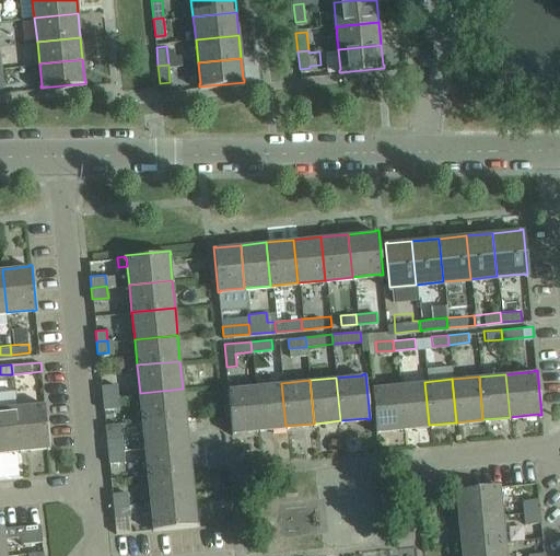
[(102,395),(117,394),(116,382),(101,384),(102,395)]
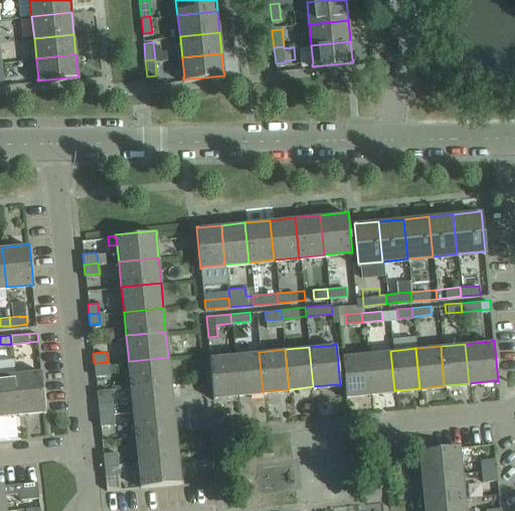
[(394,390),(390,351),(365,353),(369,393),(394,390)]
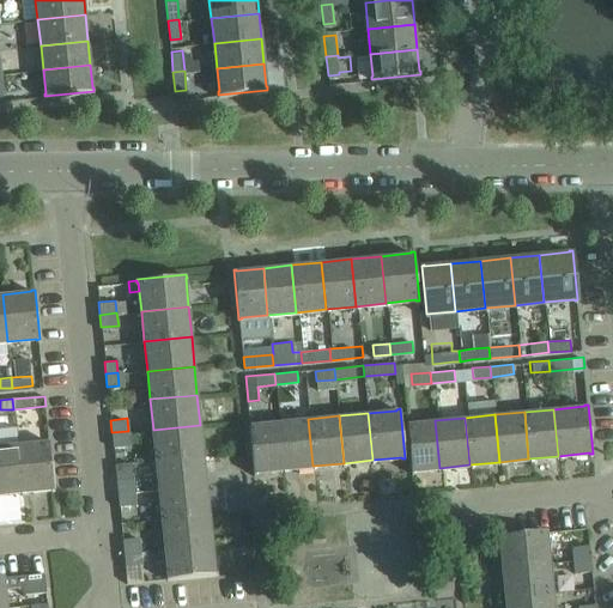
[(308,419),(279,421),(284,469),(313,466),(308,419)]
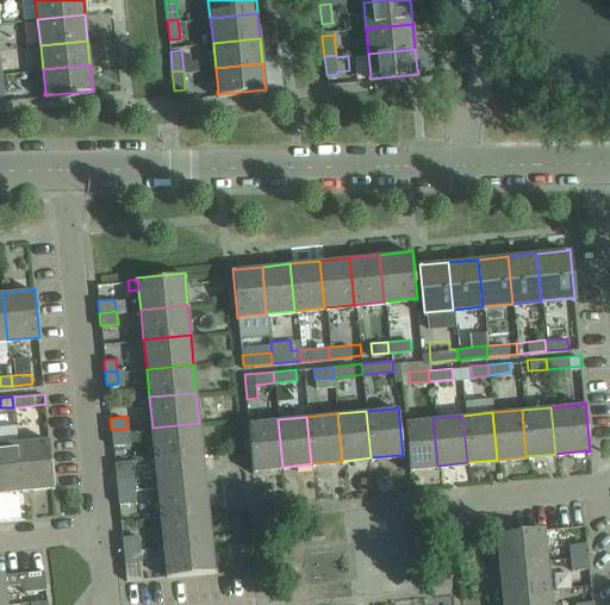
[(437,466),(433,418),(405,422),(410,469),(414,469),(414,468),(437,466)]
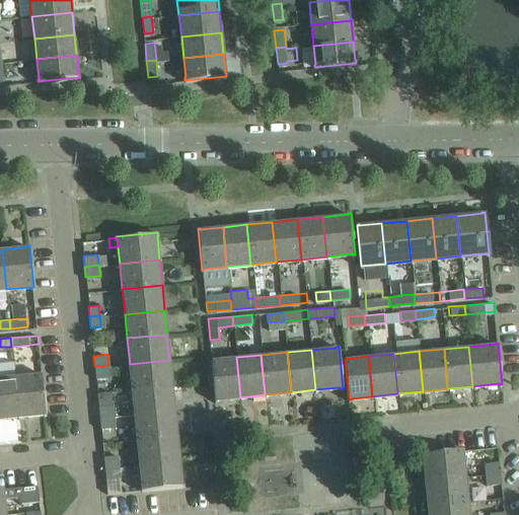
[(240,397),(236,357),(213,359),(211,359),(215,400),(217,400),(217,399),(240,397)]
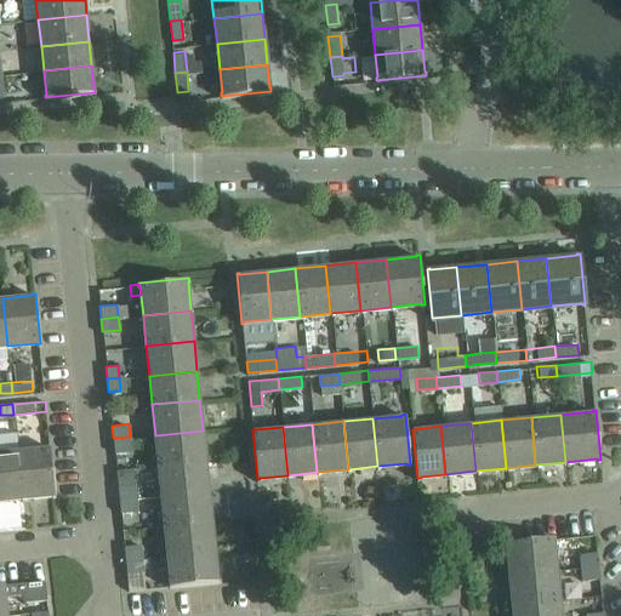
[(205,460),(203,431),(155,435),(158,465),(205,460)]
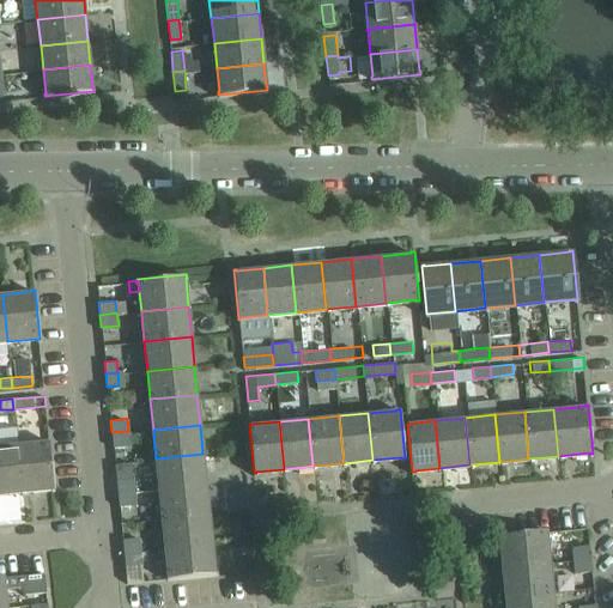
[(128,431),(111,432),(113,445),(129,444),(128,431)]
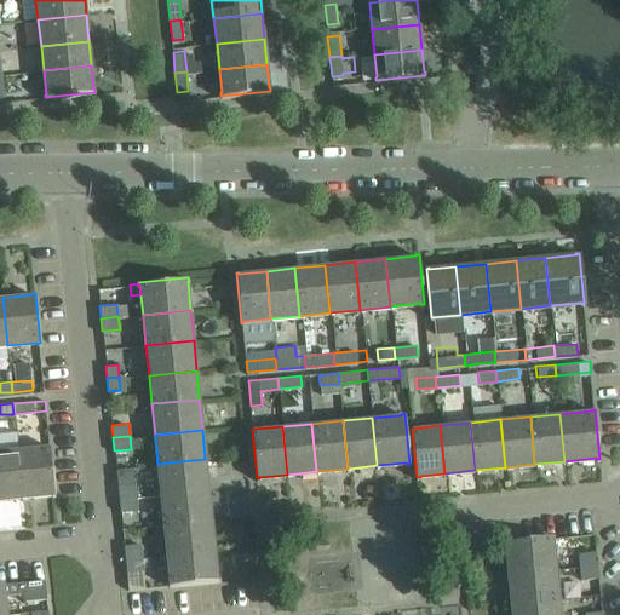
[(17,449),(22,496),(52,494),(52,495),(55,495),(50,444),(47,446),(47,447),(17,449)]
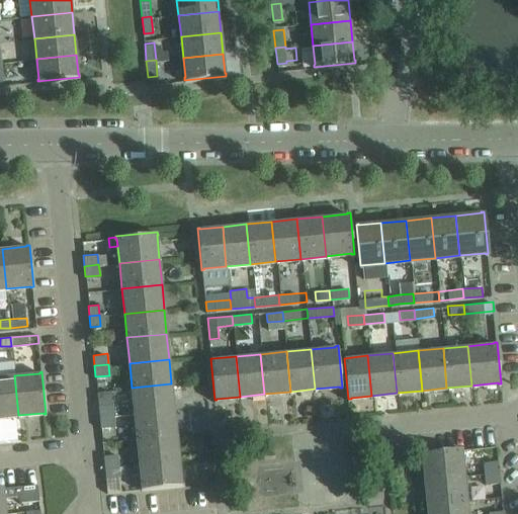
[(14,375),(0,376),(0,417),(18,415),(14,375)]
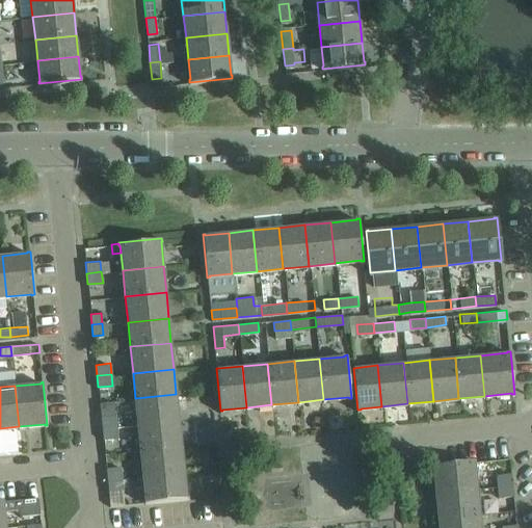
[(176,394),(135,398),(137,424),(179,420),(176,394)]
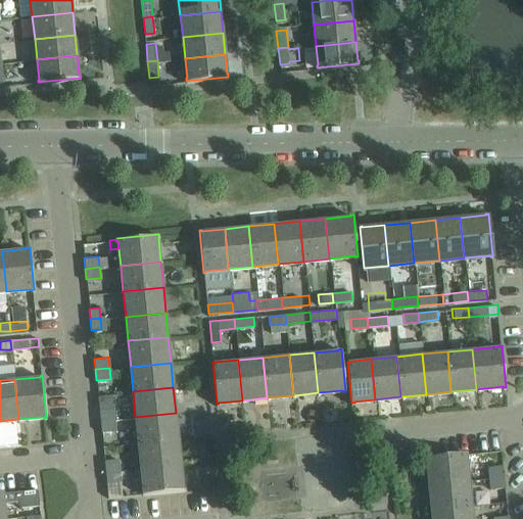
[(100,420),(114,418),(113,408),(99,409),(100,420)]
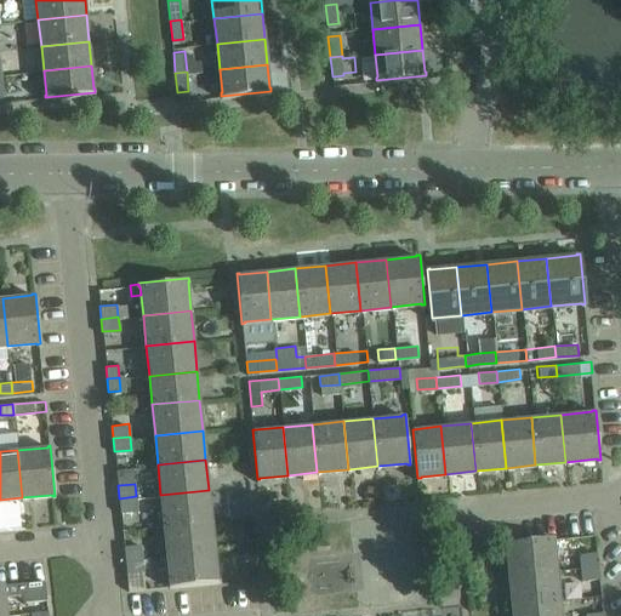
[(209,490),(160,495),(164,525),(211,520),(209,490)]
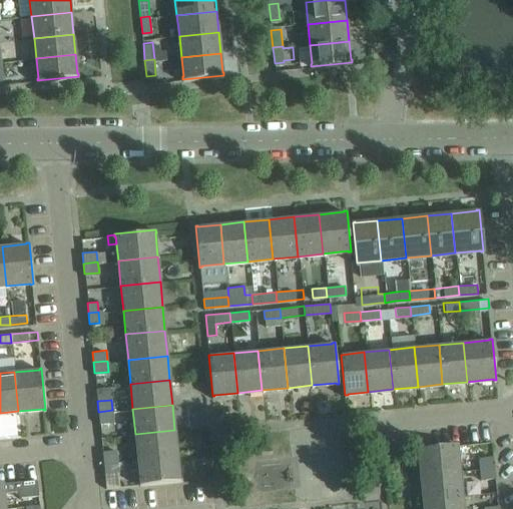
[(113,421),(112,410),(98,412),(99,423),(113,421)]
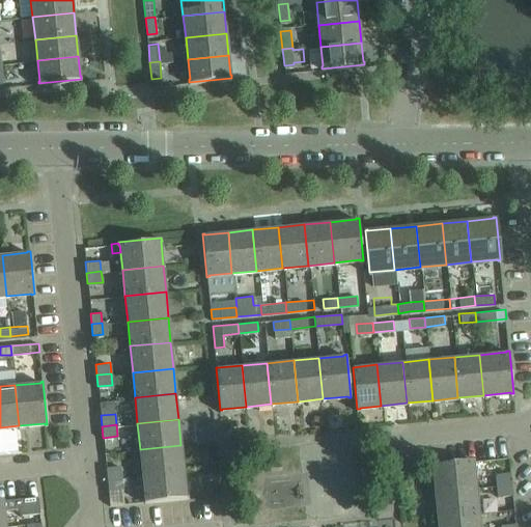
[(184,470),(180,445),(140,449),(142,474),(184,470)]
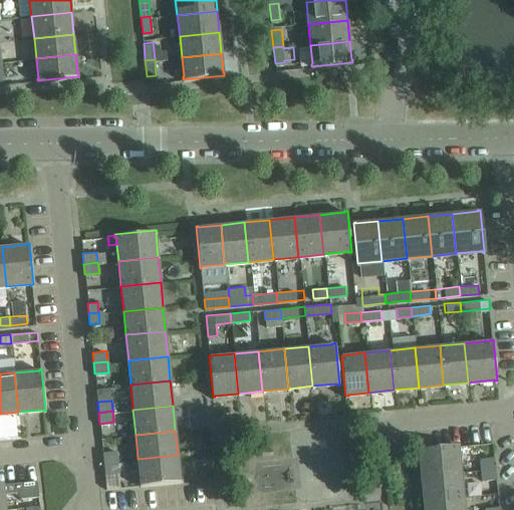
[(422,476),(461,472),(458,447),(459,447),(459,444),(418,448),(418,451),(419,451),(422,476)]
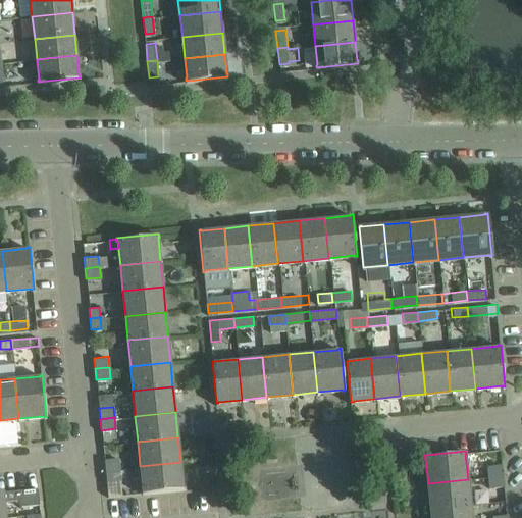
[(105,469),(115,468),(113,458),(104,458),(105,469)]
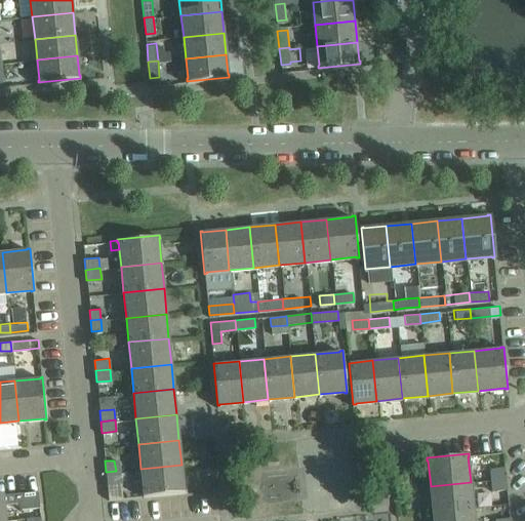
[(182,465),(140,469),(144,492),(143,492),(143,495),(186,491),(185,488),(184,488),(182,465)]
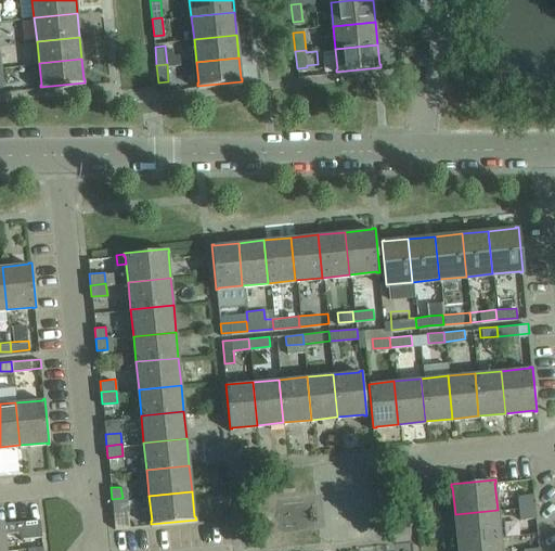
[(525,505),(534,504),(533,492),(524,494),(525,505)]
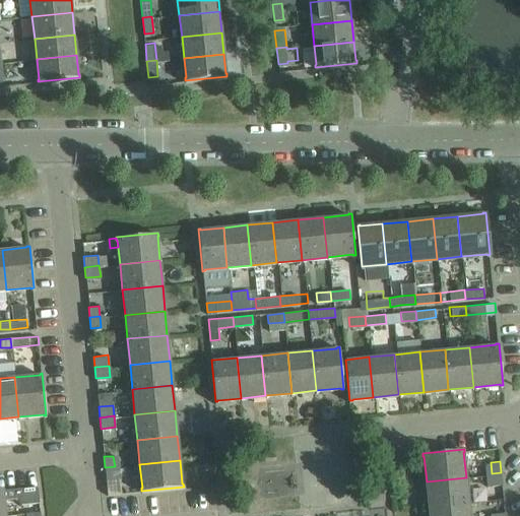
[(116,477),(115,466),(105,467),(106,478),(116,477)]
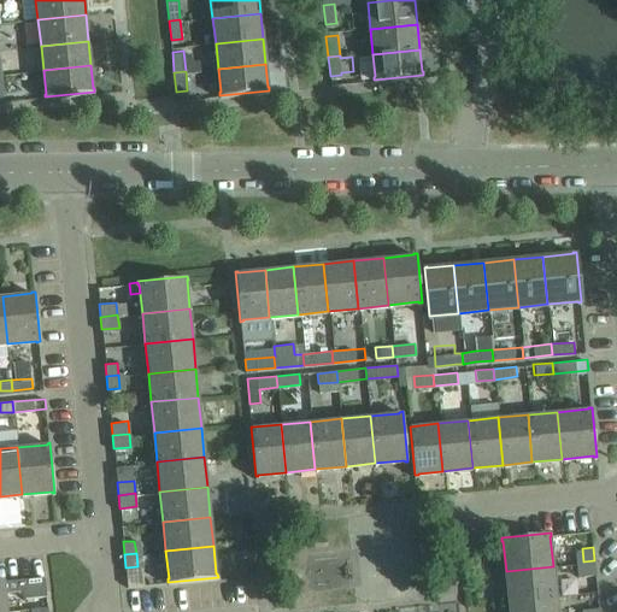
[(594,560),(583,562),(585,575),(595,574),(594,560)]
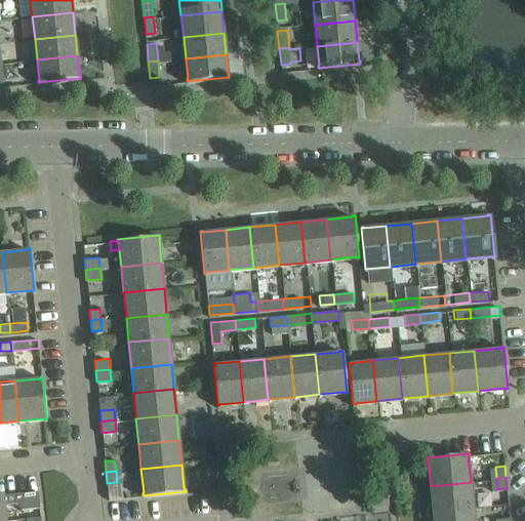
[(473,508),(471,482),(431,486),(433,512),(473,508)]
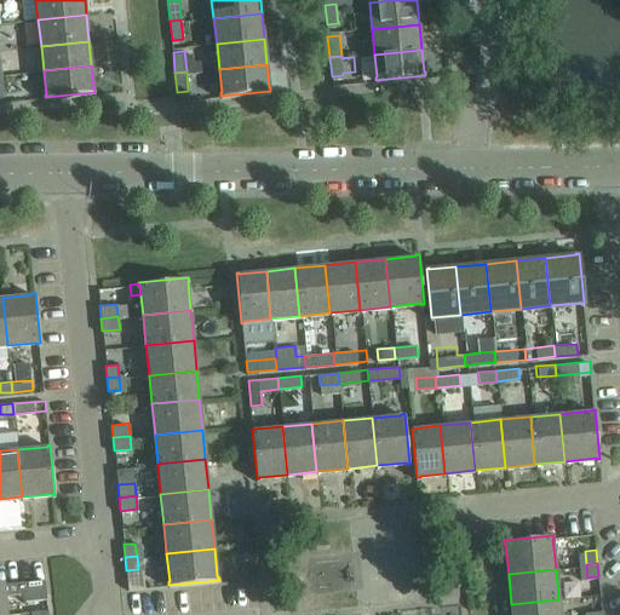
[(602,614),(602,610),(601,595),(577,597),(578,614),(602,614)]
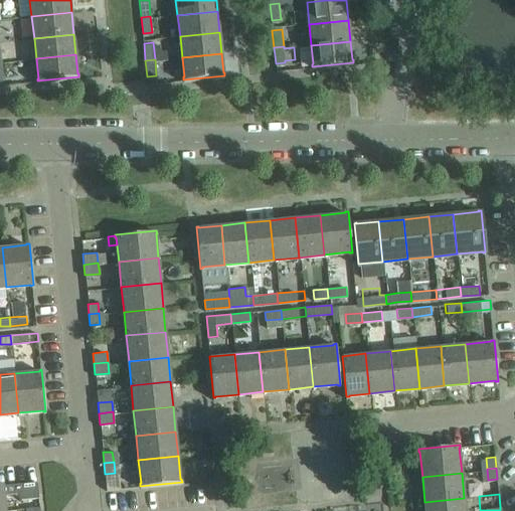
[(30,507),(39,506),(38,495),(29,496),(30,507)]
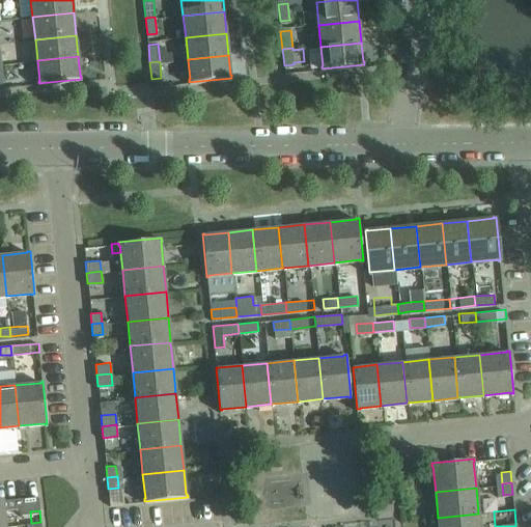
[(479,526),(478,514),(438,518),(438,526),(479,526)]
